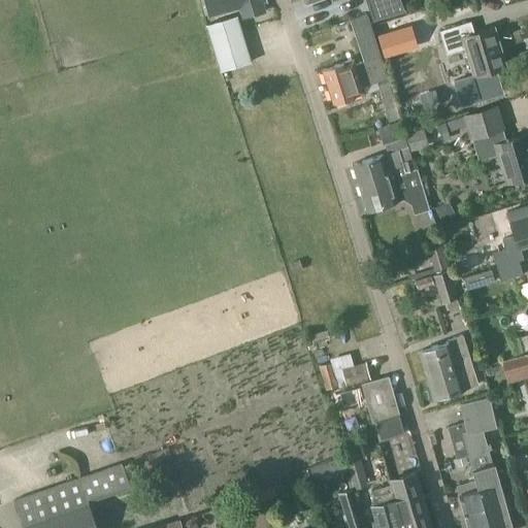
[(263,0),(203,0),(208,17),(238,8),(241,19),(266,12),(263,1),(264,1),(263,0)]
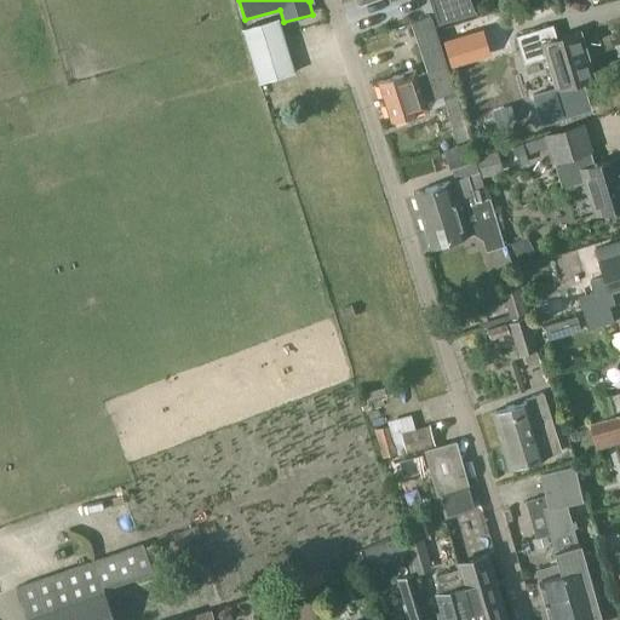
[(430,0),(438,23),(474,11),(469,0),(430,0)]
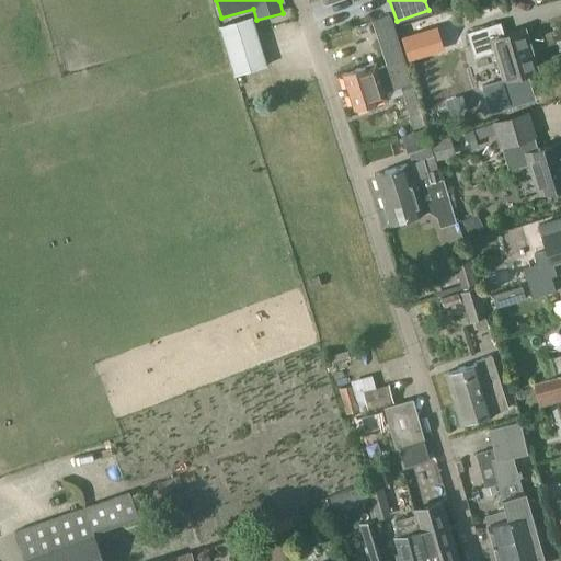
[(341,73),(353,112),(401,95),(413,129),(425,126),(413,92),(388,15),(371,21),(386,65),(375,68),(374,64),(341,73)]
